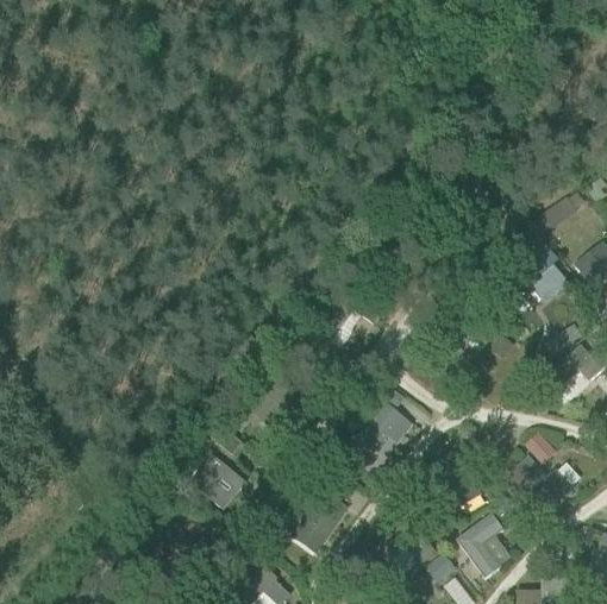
[(502,205),(469,171),(440,199),(462,224),(469,216),(479,228),(502,205)]
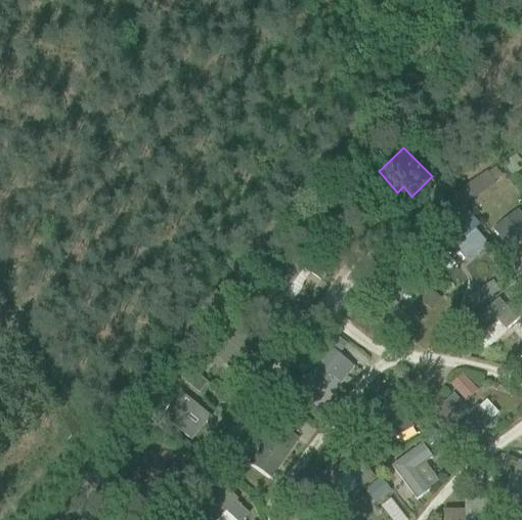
[(470,198),(495,180),(488,171),(463,188),(470,198)]
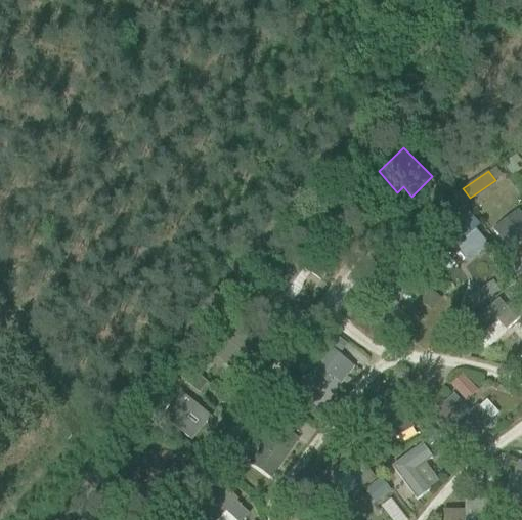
[(489,242),(476,225),(480,221),(468,207),(453,219),(458,223),(439,239),(453,255),(460,250),(469,260),(489,242)]
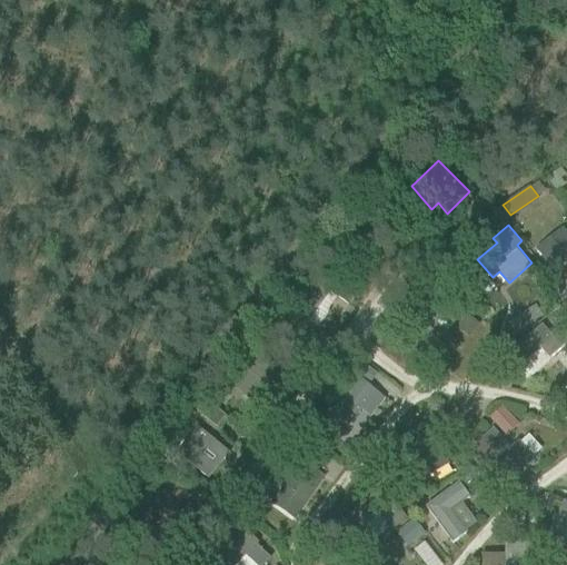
[(566,304),(566,244),(547,259),(563,279),(553,288),(566,304)]
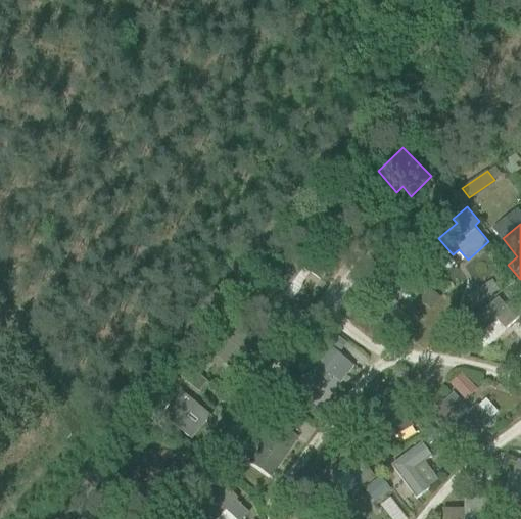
[(320,253),(331,264),(337,256),(326,247),(320,253)]
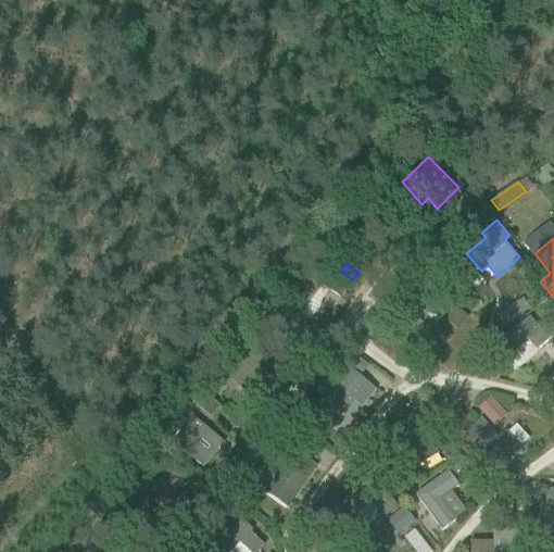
[(315,265),(287,302),(311,318),(323,303),(314,298),(329,276),(315,265)]
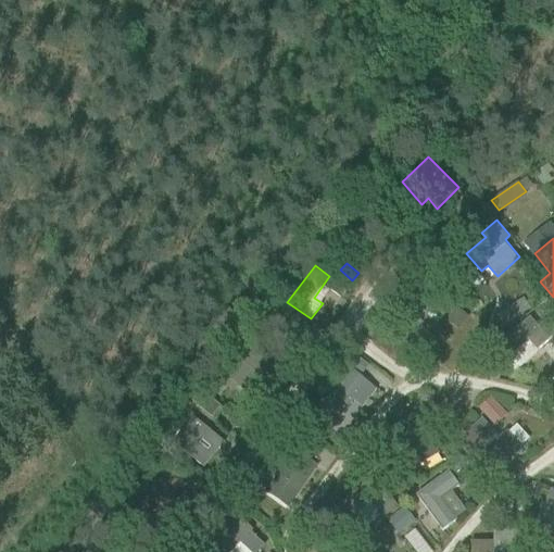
[(447,273),(445,278),(449,284),(455,285),(460,281),(461,276),(457,271),(452,270),(447,273)]
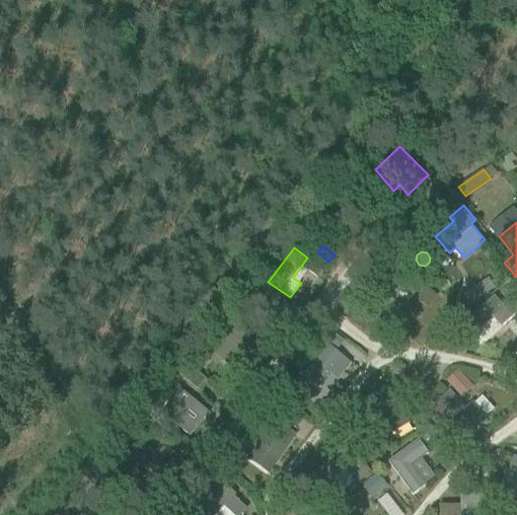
[(314,260),(308,268),(317,275),(323,267),(314,260)]
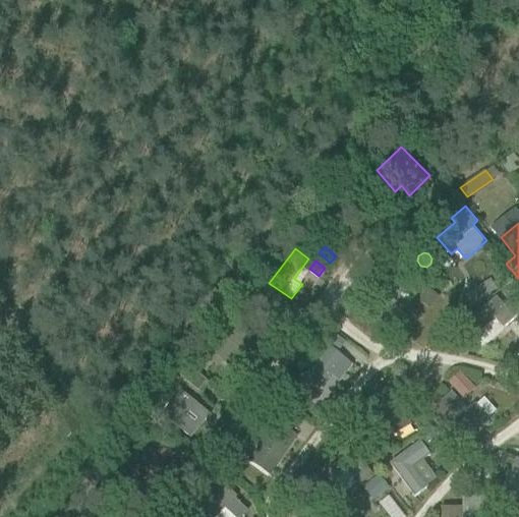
[(406,309),(423,283),(398,267),(372,305),(388,316),(396,302),(406,309)]
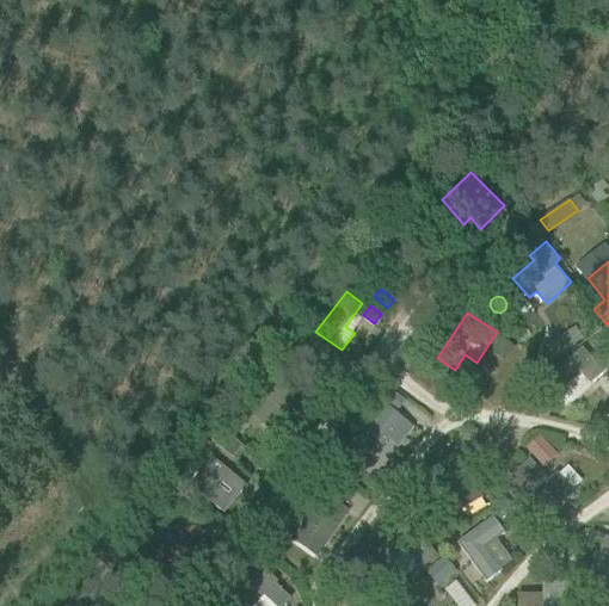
[(576,325),(548,342),(555,354),(584,335),(576,325)]
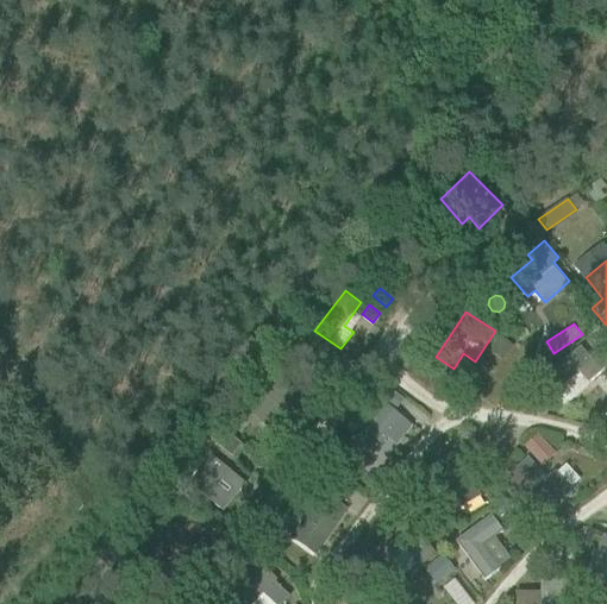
[(501,334),(490,350),(502,358),(513,344),(501,334)]
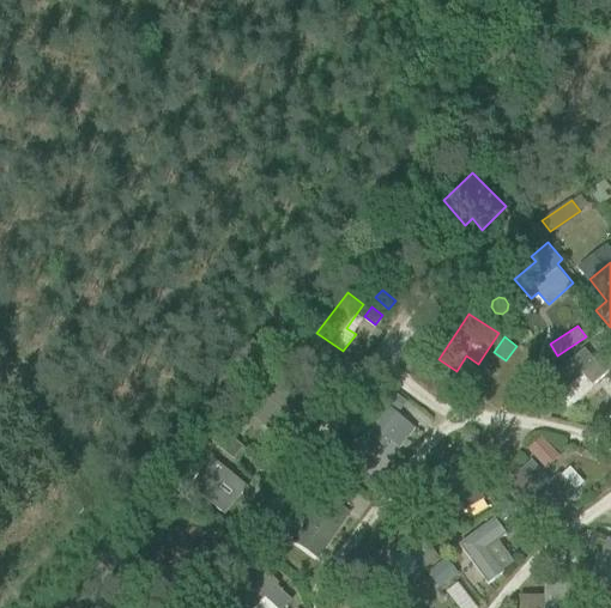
[(585,346),(544,381),(557,395),(557,394),(582,371),(594,384),(610,368),(610,351),(606,346),(594,357),(585,346)]
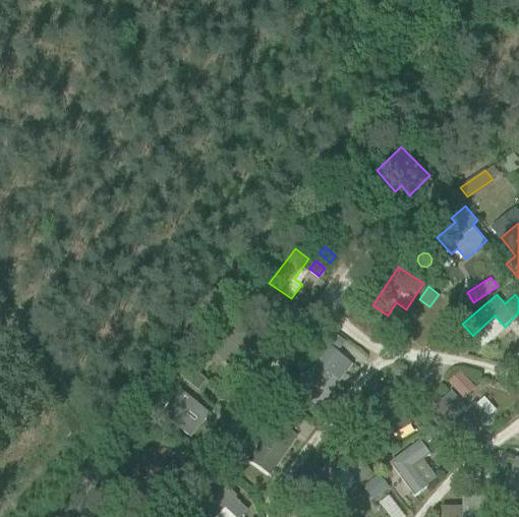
[(380,321),(391,332),(396,324),(384,314),(380,321)]
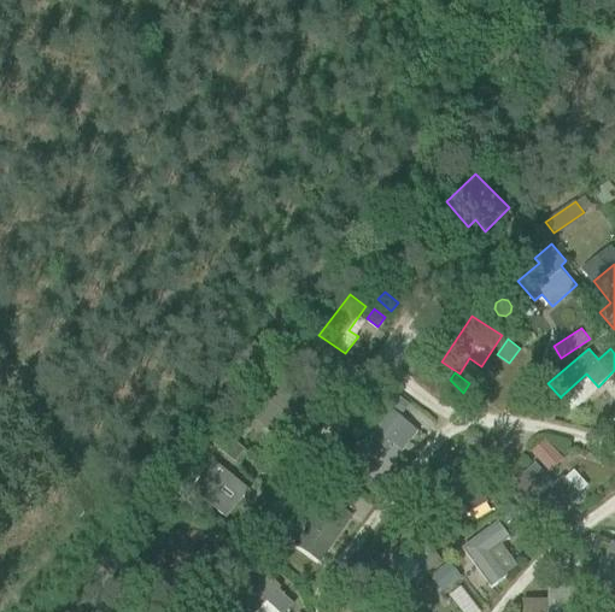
[(283,380),(253,413),(264,423),(294,389),(283,380)]
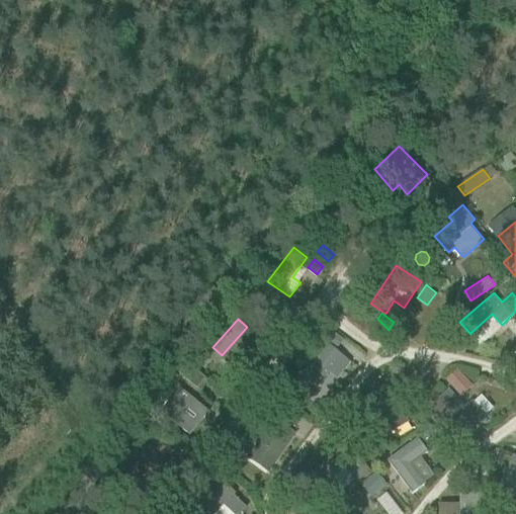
[(334,330),(327,338),(337,346),(343,338),(334,330)]
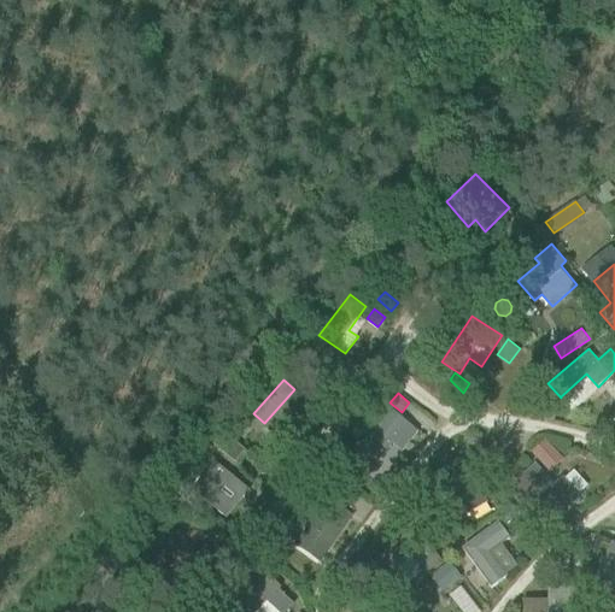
[(391,407),(363,442),(368,447),(369,449),(376,455),(381,455),(392,441),(408,422),(394,411),(391,407)]
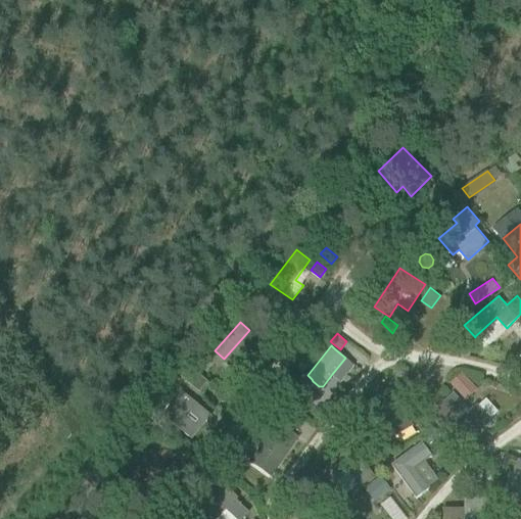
[(201,354),(195,362),(205,370),(211,362),(201,354)]
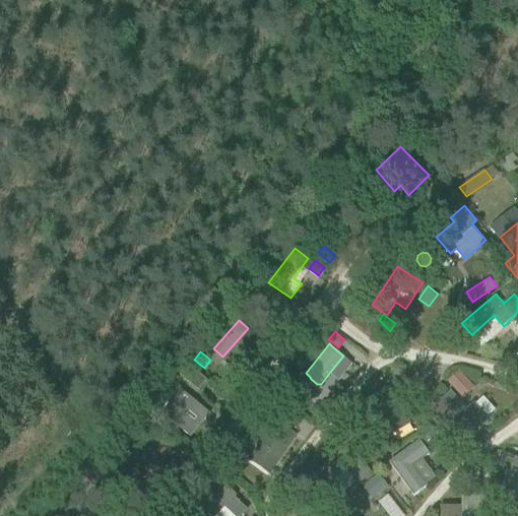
[(189,363),(181,373),(200,387),(207,378),(189,363)]
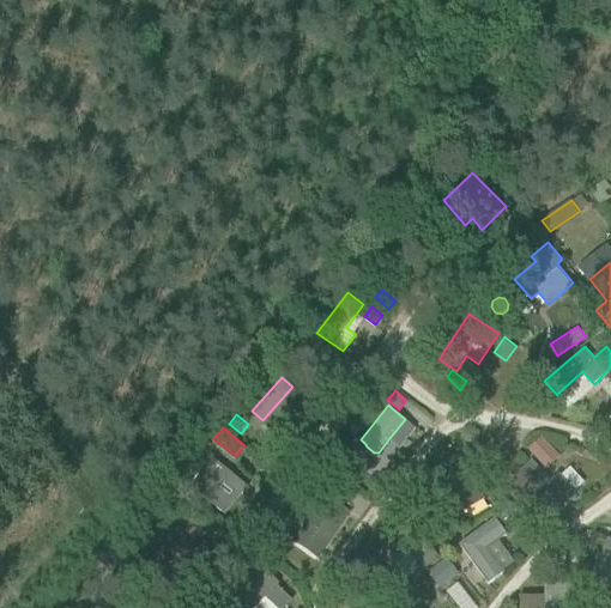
[(543,435),(528,447),(546,466),(561,454),(543,435)]
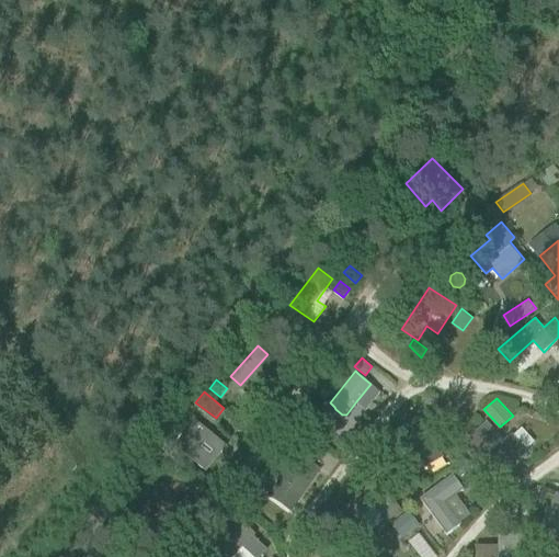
[(443,458),(418,418),(392,434),(414,470),(418,475),(443,458)]
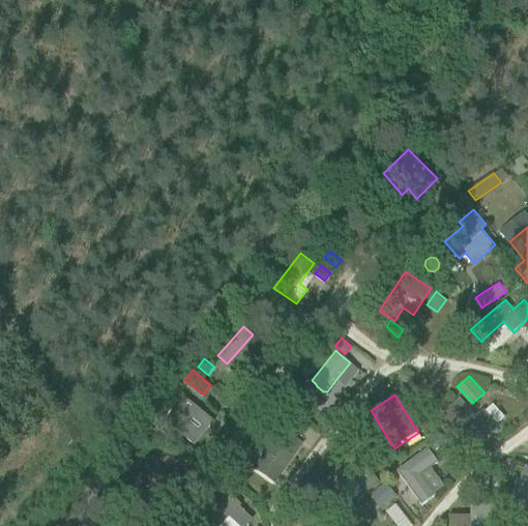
[(449,403),(434,416),(467,451),(470,448),(473,448),(477,445),(478,443),(482,439),(498,426),(482,408),(476,413),(473,410),(460,396),(450,404),(449,403)]
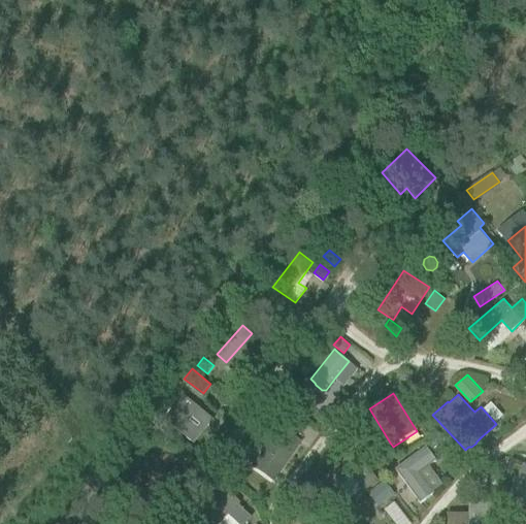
[(196,445),(217,420),(187,395),(166,420),(196,445)]
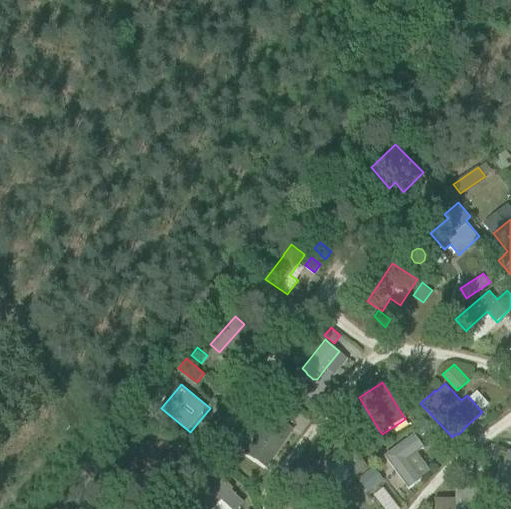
[(280,398),(272,409),(284,419),(293,408),(280,398)]
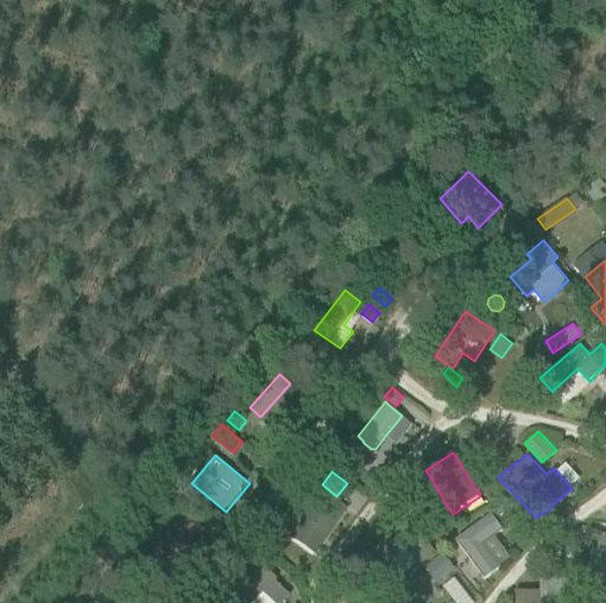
[(351,509),(324,490),(292,537),(319,554),(351,509)]
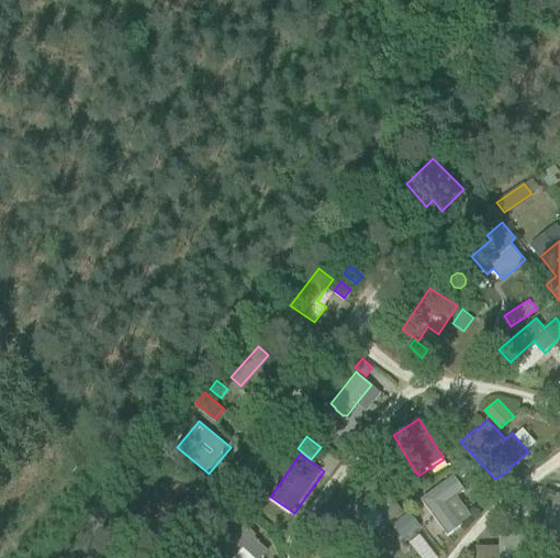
[(466,457),(455,466),(462,476),(473,468),(466,457)]
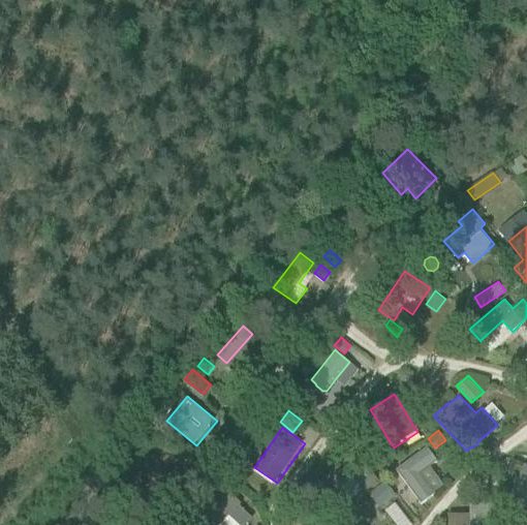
[(391,443),(382,449),(390,461),(399,455),(394,448),(391,443)]
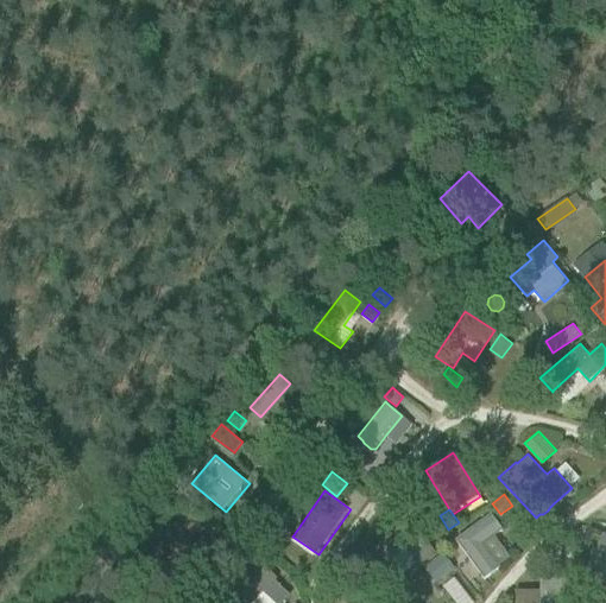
[(483,541),(503,527),(490,511),(455,537),(486,577),(500,566),(483,541)]
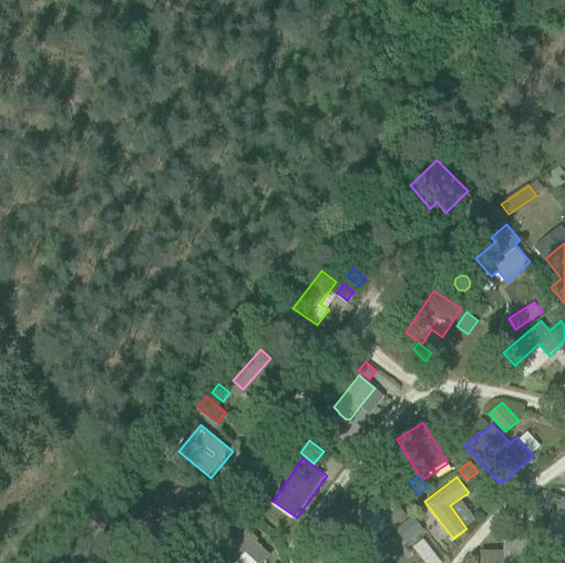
[(352,530),(377,510),(390,526),(407,513),(384,481),(341,514),(352,530)]
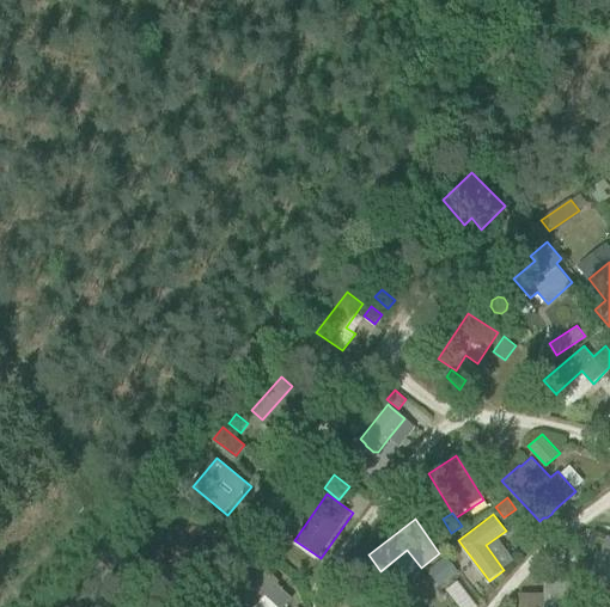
[(609,538),(608,538),(584,595),(603,602),(609,586),(609,538)]
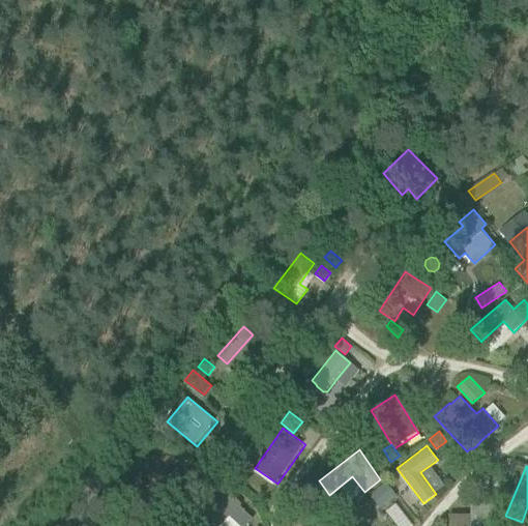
[(385,481),(372,492),(382,505),(396,495),(385,481)]
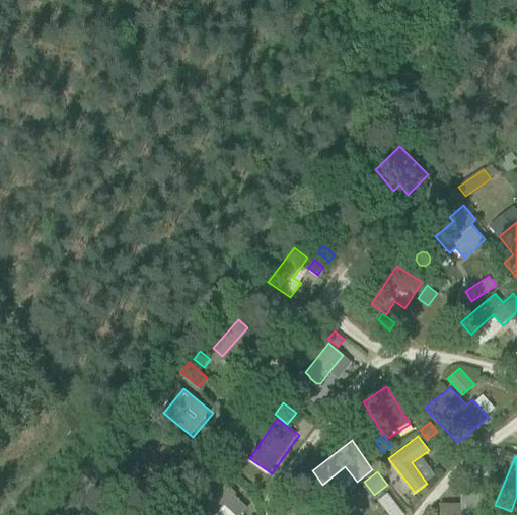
[(228,483),(196,514),(195,514),(232,514),(233,514),(234,514),(239,514),(247,507),(236,495),(238,493),(230,485),(228,483)]
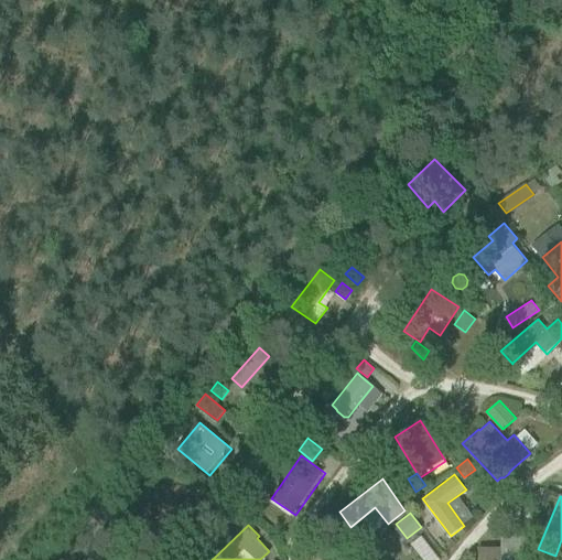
[(529,550),(529,539),(500,539),(500,550),(477,549),(476,559),(530,559),(531,550),(529,550)]
